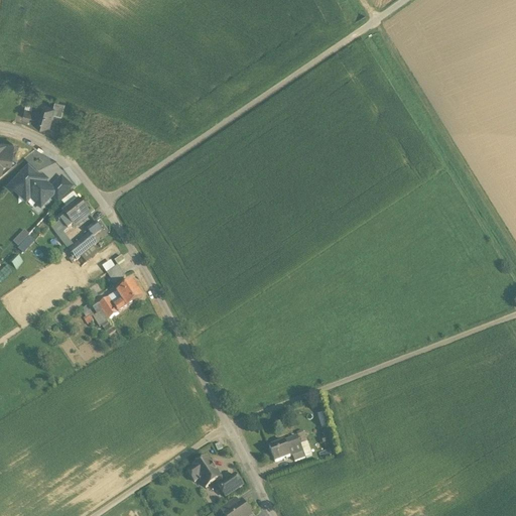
[(53,108),(37,103),(36,107),(33,106),(32,111),(25,109),(22,119),(32,121),(32,122),(49,126),(52,115),(54,108),(53,108)]
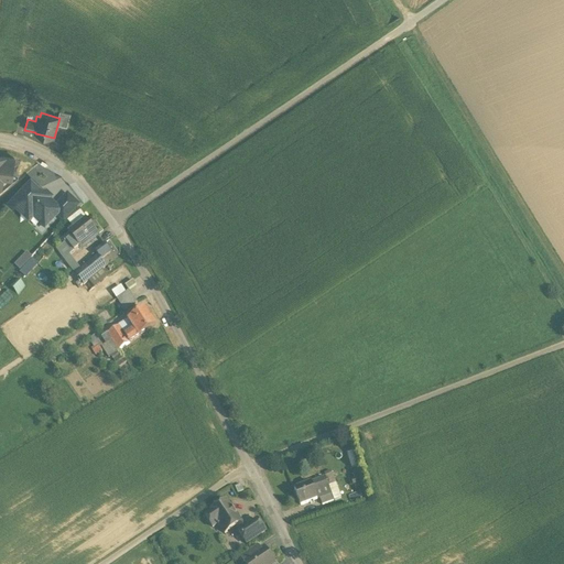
[(71,115),(60,112),(58,118),(60,118),(57,126),(67,128),(71,115)]
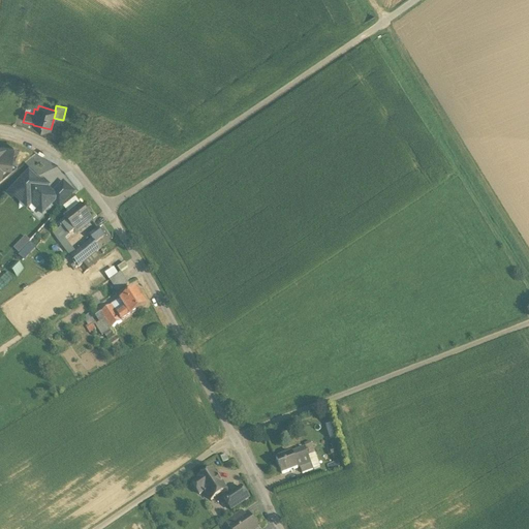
[(5,149),(0,148),(0,176),(1,176),(2,166),(11,168),(13,150),(5,149)]
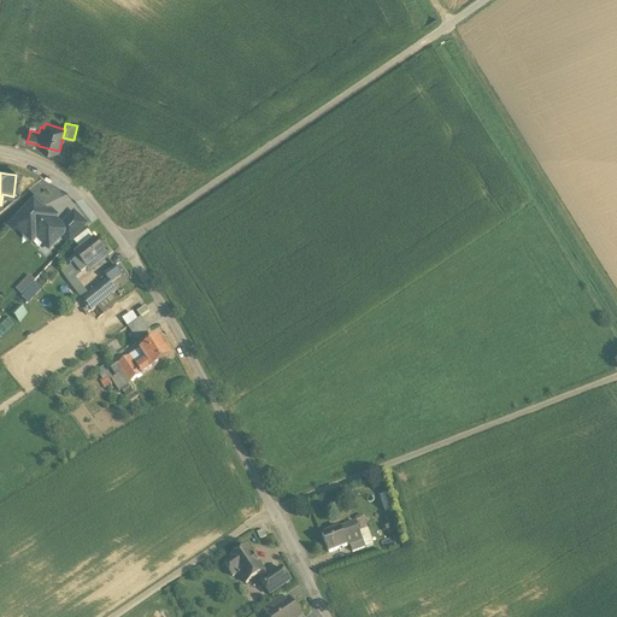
[(51,212),(34,197),(9,222),(19,231),(24,225),(50,250),(63,236),(66,233),(62,227),(47,215),(51,212)]
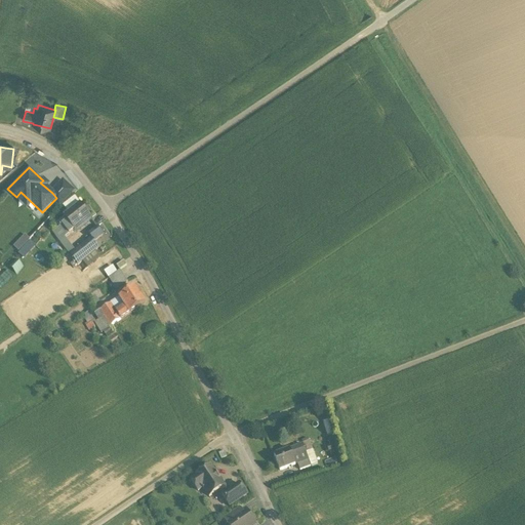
[(59,205),(73,191),(64,183),(63,182),(52,193),(56,198),(53,201),(58,206),(59,205)]
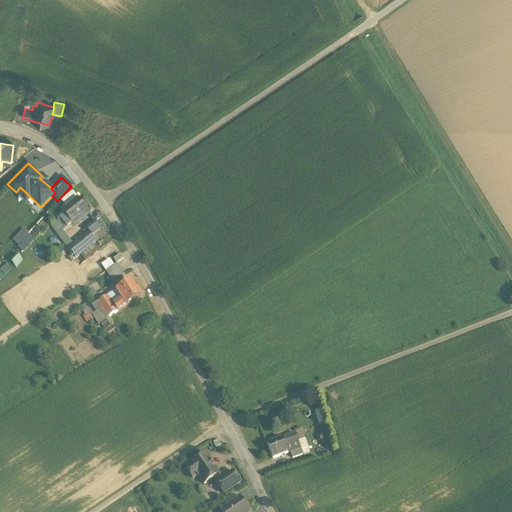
[(78,200),(62,212),(65,216),(72,225),(72,226),(88,213),(78,200)]
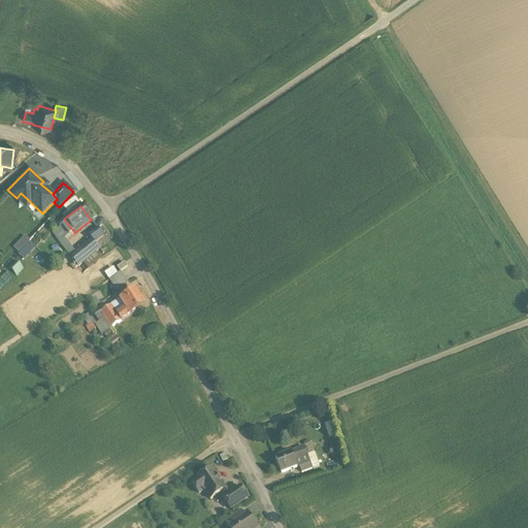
[(29,222),(22,212),(18,216),(25,225),(29,222)]
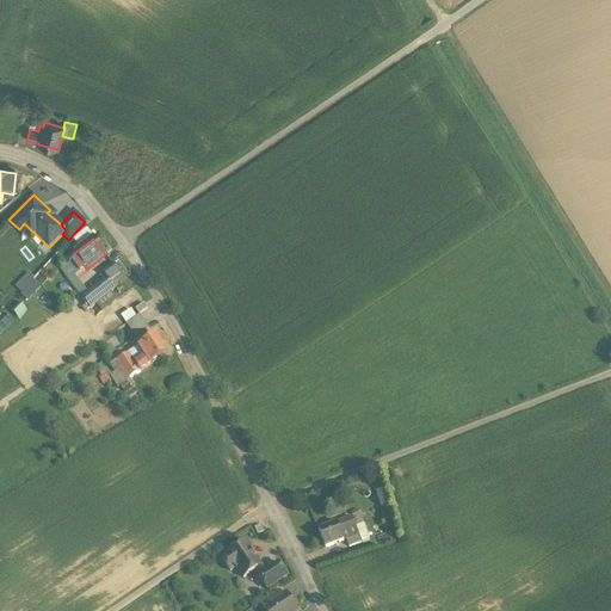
[(86,269),(78,258),(69,265),(76,275),(86,269)]
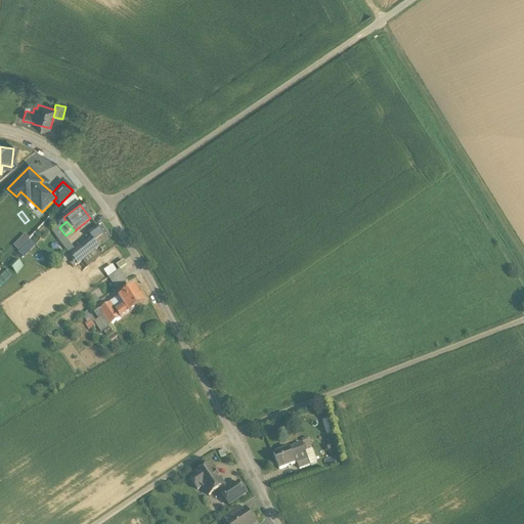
[(96,226),(87,233),(88,235),(85,237),(88,241),(91,238),(100,232),(96,226)]
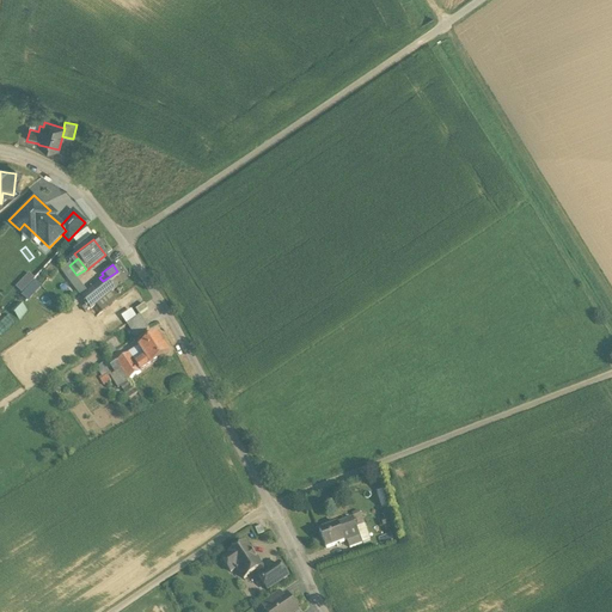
[(61,274),(81,299),(87,294),(74,277),(77,275),(69,265),(61,274)]
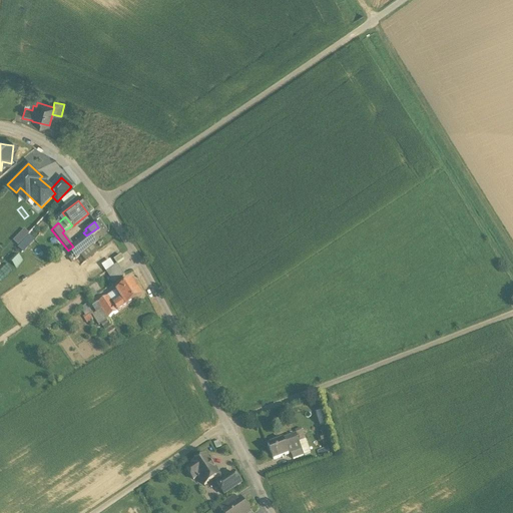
[(73,246),(68,250),(76,260),(80,257),(91,246),(96,242),(89,233),(86,235),(73,246)]
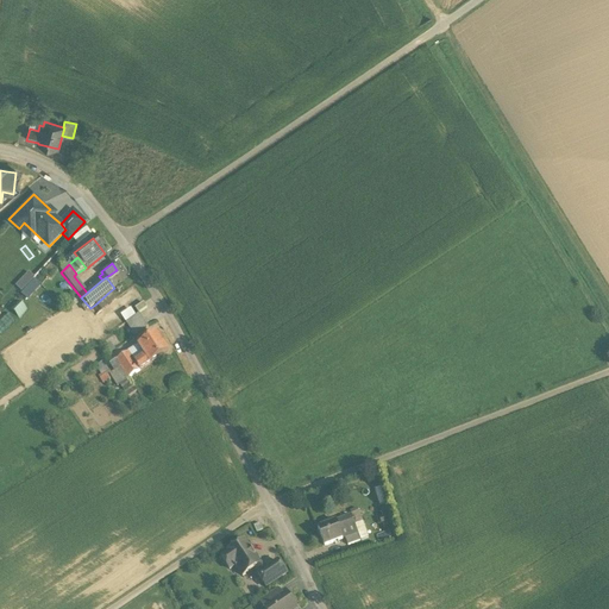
[(22,295),(27,301),(42,286),(36,280),(22,295)]
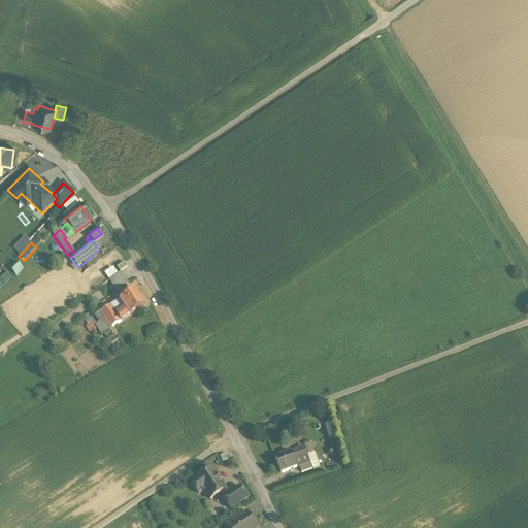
[(83,264),(88,270),(99,261),(94,254),(83,264)]
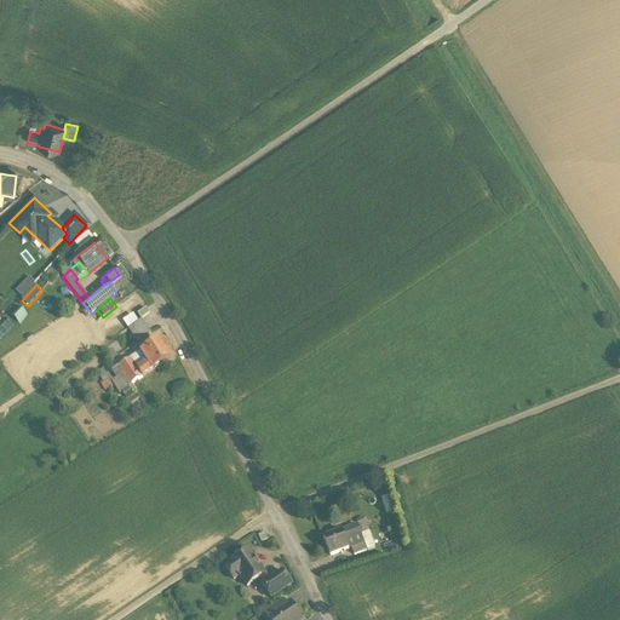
[(18,308),(12,317),(22,323),(28,314),(18,308)]
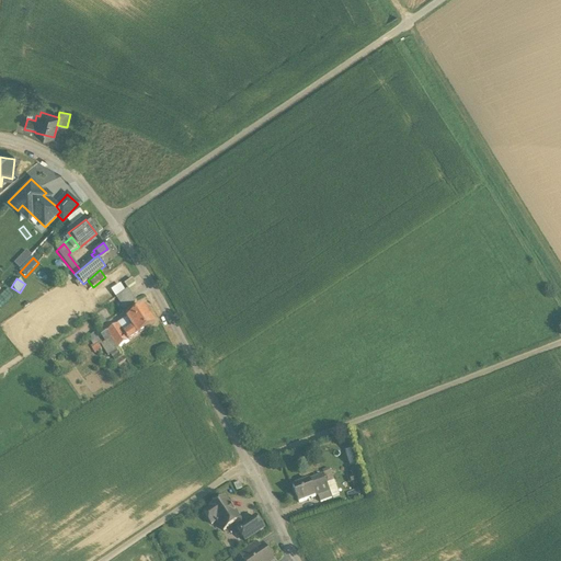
[(127,290),(116,297),(125,309),(137,301),(128,289),(127,290)]
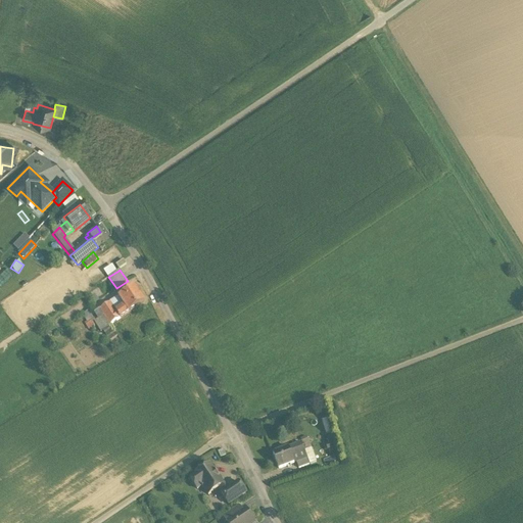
[(135,287),(127,292),(126,290),(122,292),(124,294),(120,297),(125,306),(130,313),(130,314),(145,302),(135,287)]
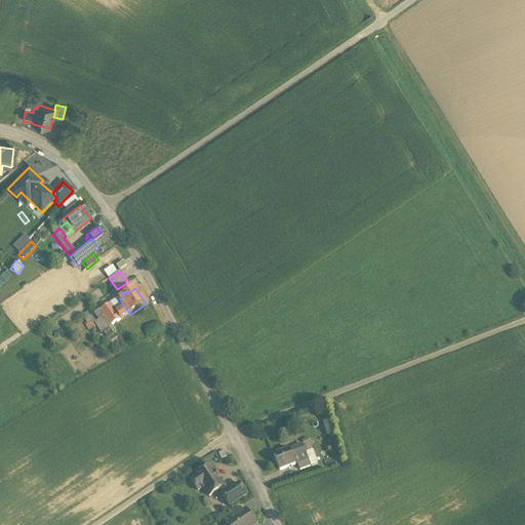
[(111,305),(101,311),(105,317),(107,320),(117,313),(111,305)]
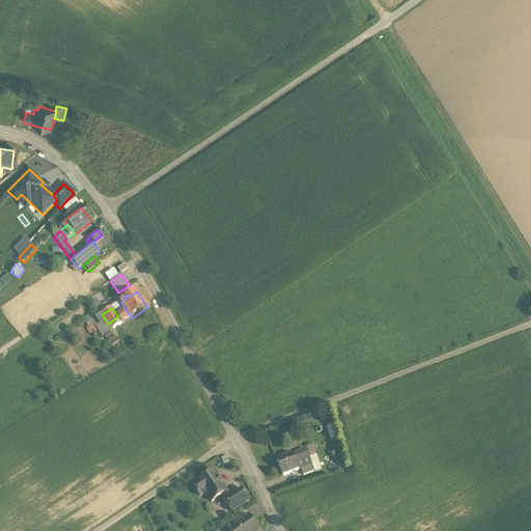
[(118,316),(108,324),(112,330),(132,317),(127,311),(118,316)]
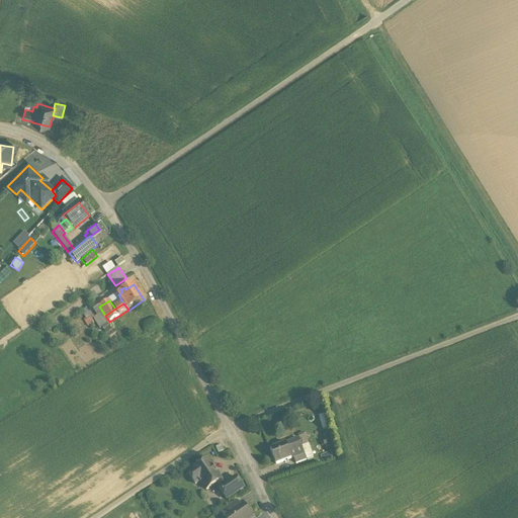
[(88,308),(82,312),(86,319),(92,315),(88,308)]
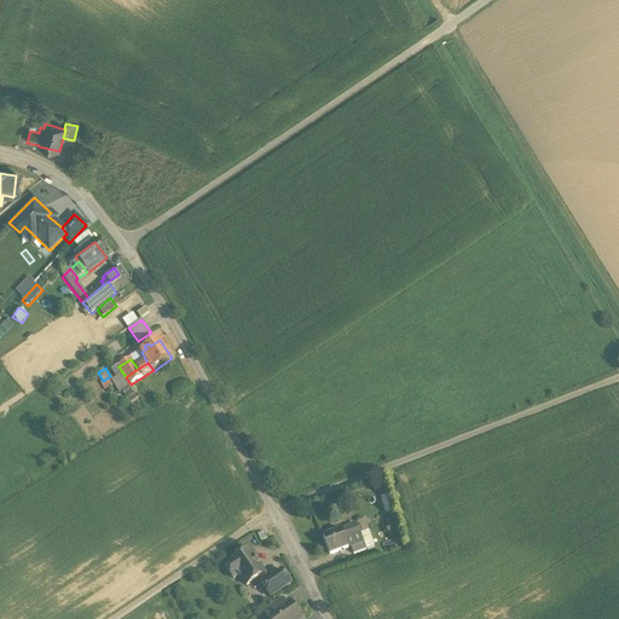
[(126,377),(123,374),(116,379),(123,391),(132,386),(131,385),(126,377)]
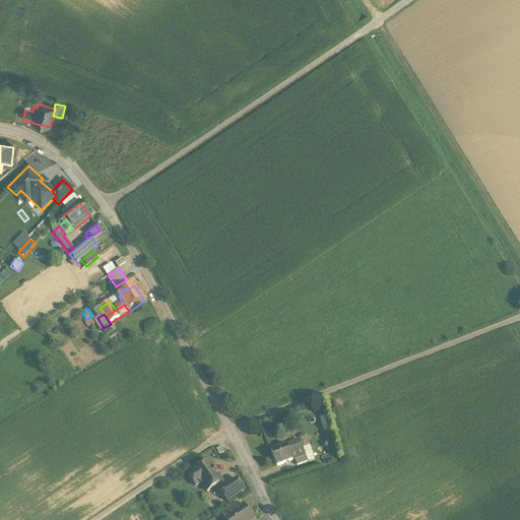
[(300,440),(286,446),(289,454),(303,449),(300,440)]
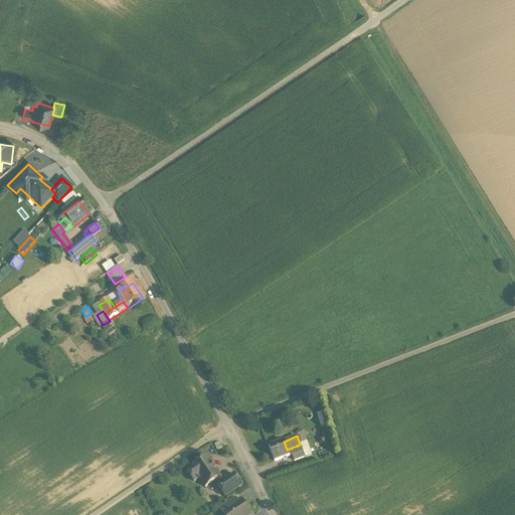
[(284,442),(269,447),(275,463),(290,457),(287,450),(284,442)]
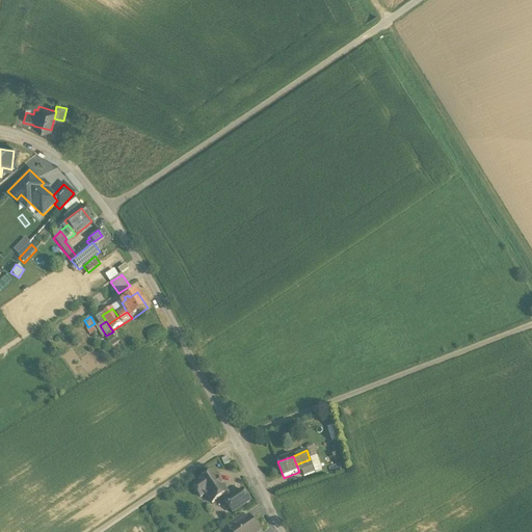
[(313,467),(301,471),(303,477),(315,473),(313,467)]
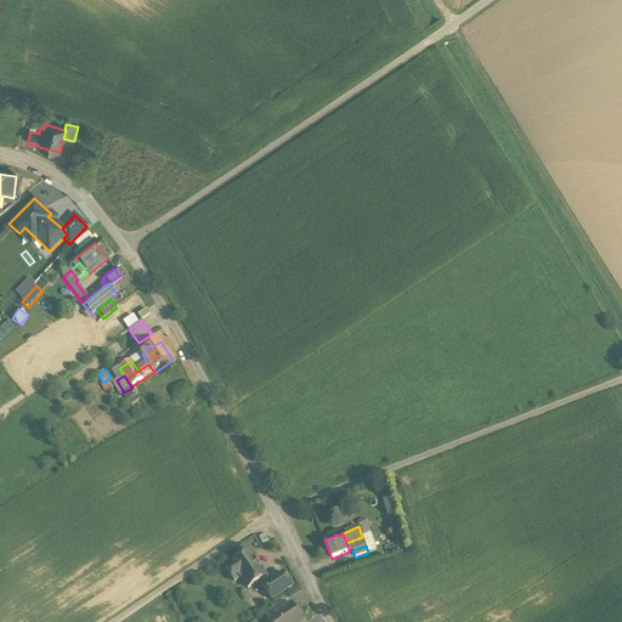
[(266,577),(250,553),(226,570),(235,582),(241,578),(241,580),(241,581),(241,582),(242,581),(248,589),(266,577)]
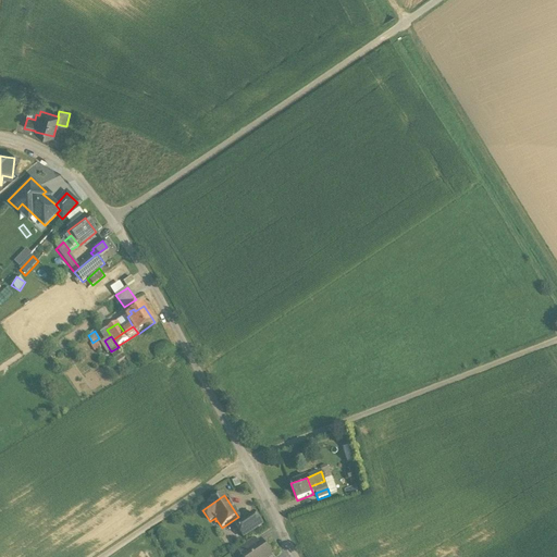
[(254,515),(236,527),(244,539),(262,525),(254,515)]
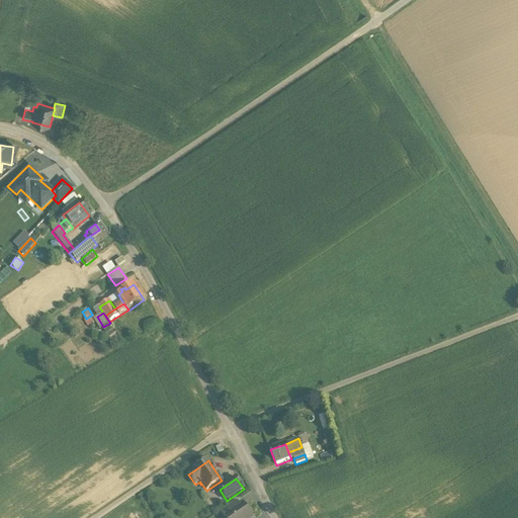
[(237,502),(222,512),(225,517),(240,507),(237,502)]
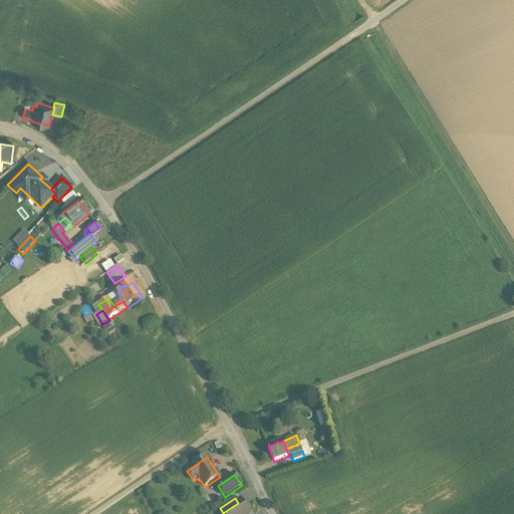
[(238,503),(223,513),(249,513),(250,513),(241,501),(238,503)]
